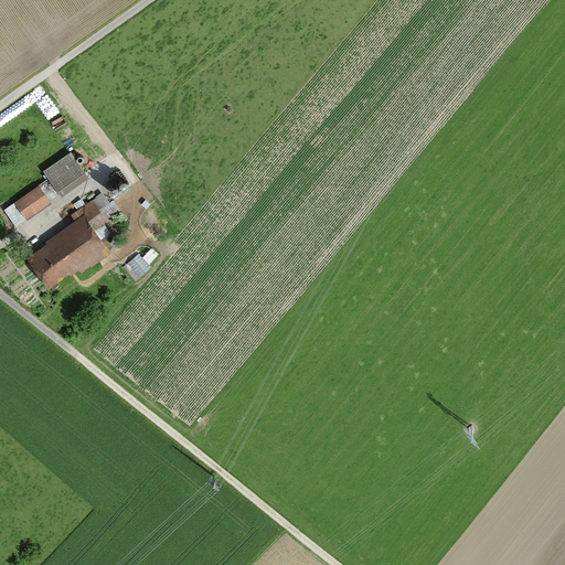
[(85,179),(67,153),(41,172),(60,198),(85,179)]
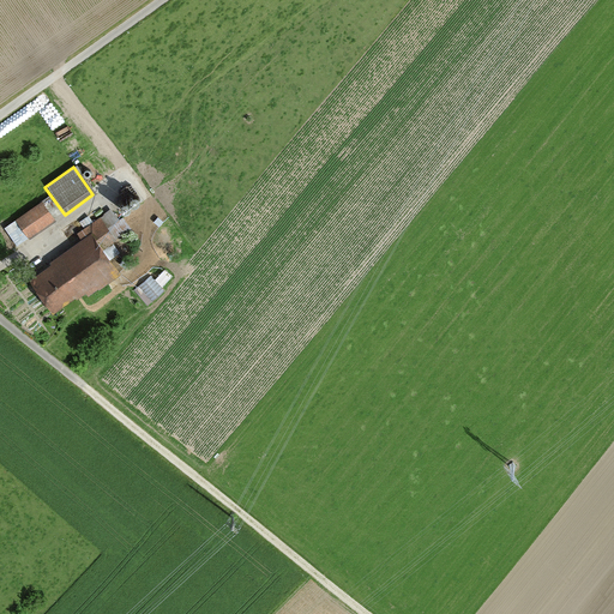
[(53,223),(38,203),(12,223),(26,244),(53,223)]
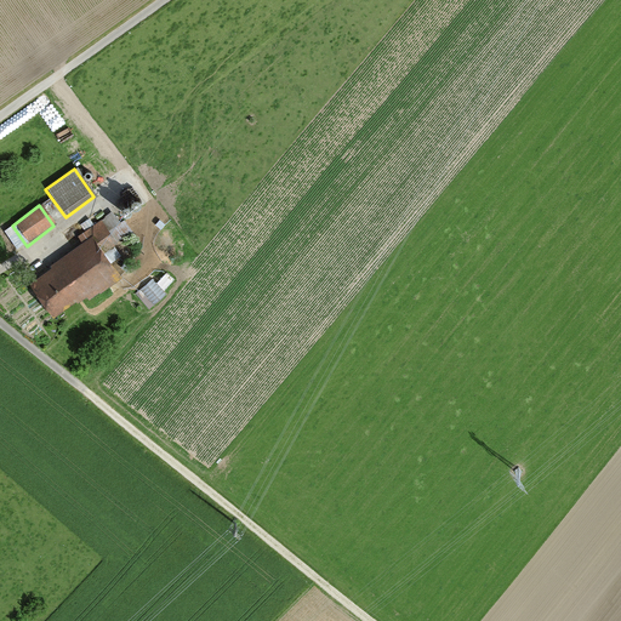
[(84,229),(90,238),(98,249),(119,234),(104,215),(84,229)]
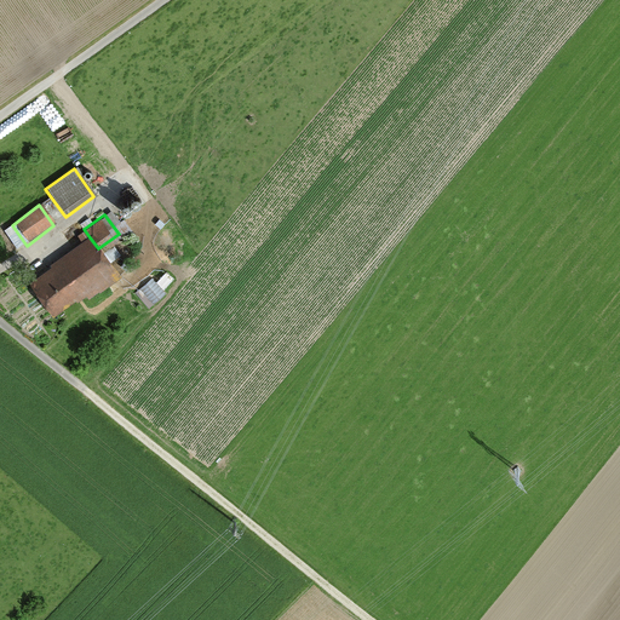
[(98,248),(90,237),(46,268),(49,271),(28,286),(51,319),(72,303),(74,305),(85,297),(87,302),(119,279),(98,248)]
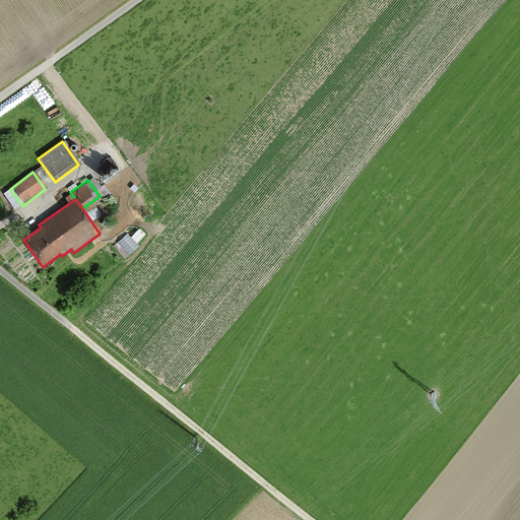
[(132,230),(135,238),(143,234),(140,226),(132,230)]
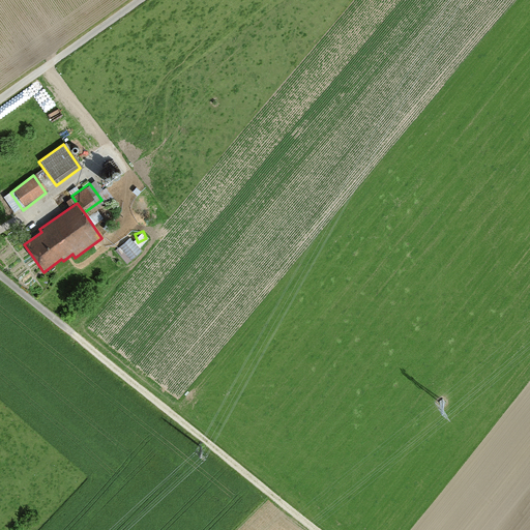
[(140,252),(127,239),(114,253),(125,265),(140,252)]
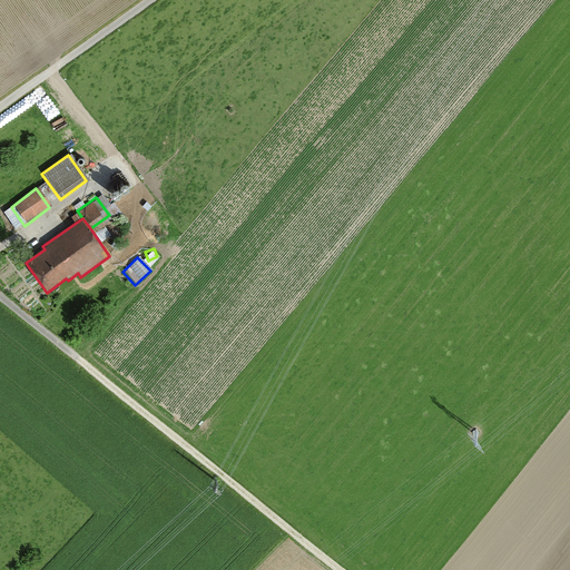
All buildings are outlined.
